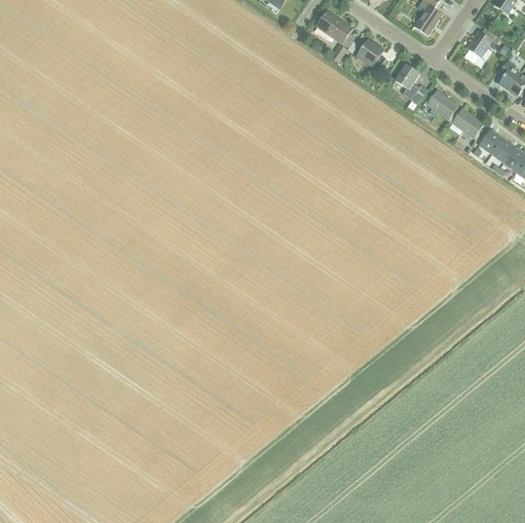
[(427,35),(442,13),(434,8),(438,0),(421,0),(417,7),(422,11),(413,26),(427,35)]
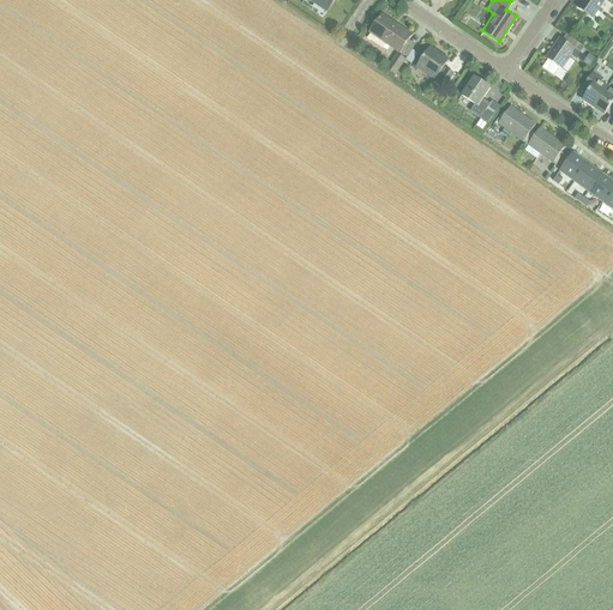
[(610,1),(610,0),(581,0),(577,5),(593,16),(604,0),(608,0),(610,1)]
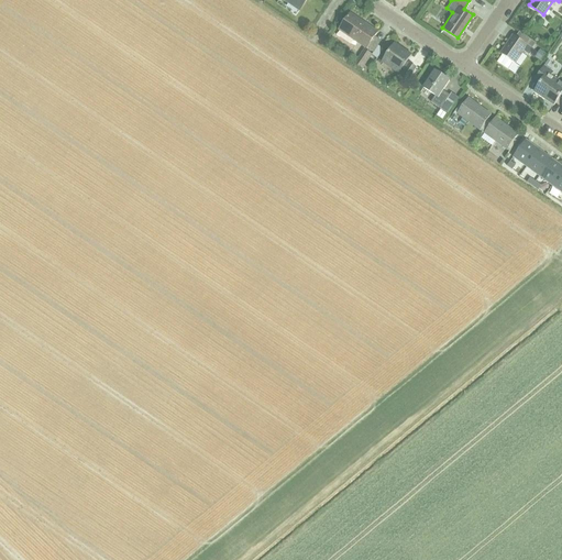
[(365,45),(376,30),(350,11),(339,26),(365,45)]
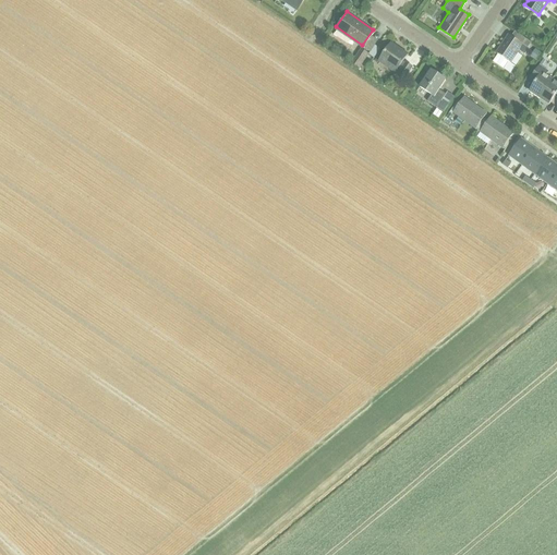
[(523,51),(528,46),(508,33),(495,50),(497,52),(493,59),(503,65),(507,59),(509,60),(518,48),(523,51)]
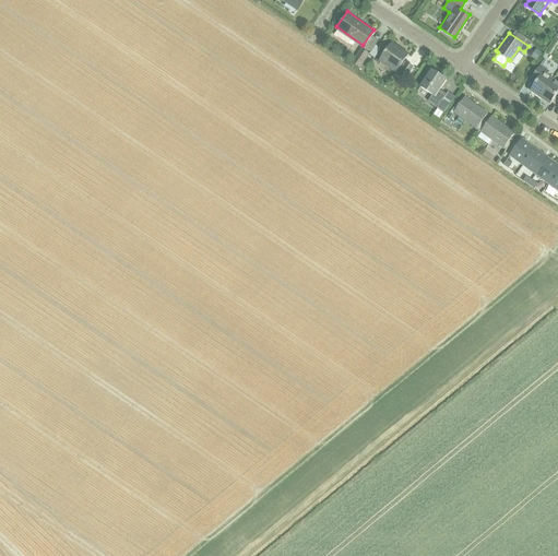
[(403,78),(413,63),(406,59),(405,60),(403,58),(407,51),(391,40),(379,58),(394,69),(399,64),(401,67),(396,73),(403,78)]
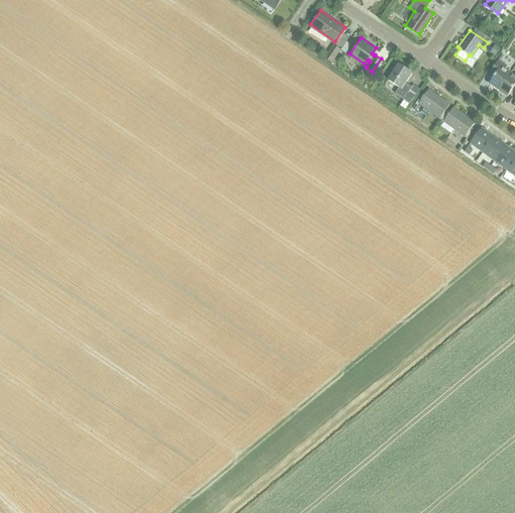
[(332,59),(340,47),(333,42),(325,55),(332,59)]
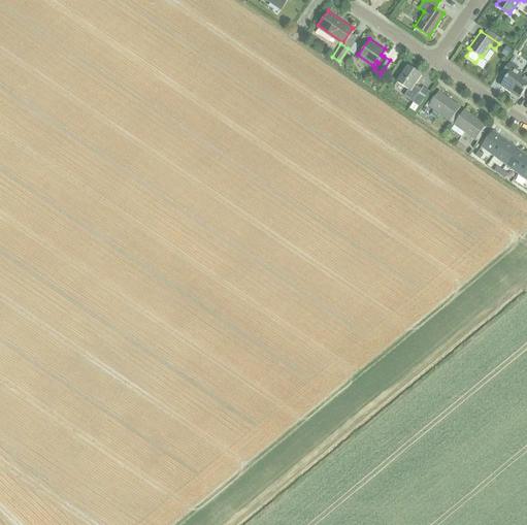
[(504,44),(500,52),(505,56),(511,48),(504,44)]
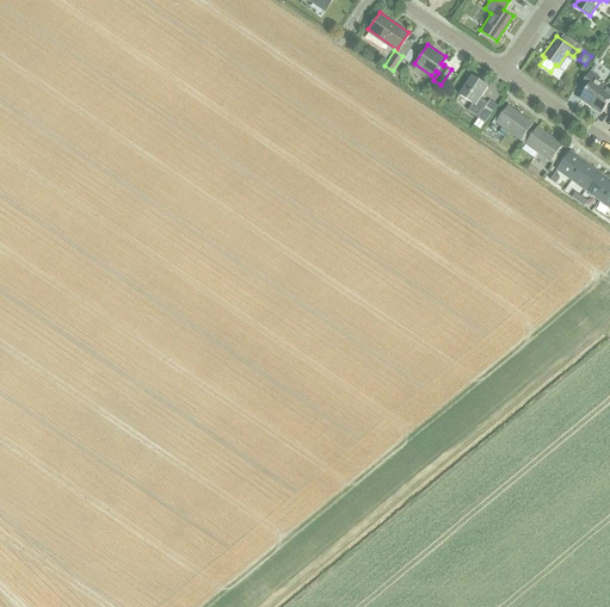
[(590,104),(603,84),(597,80),(599,75),(590,68),(581,81),(587,85),(579,97),(590,104)]
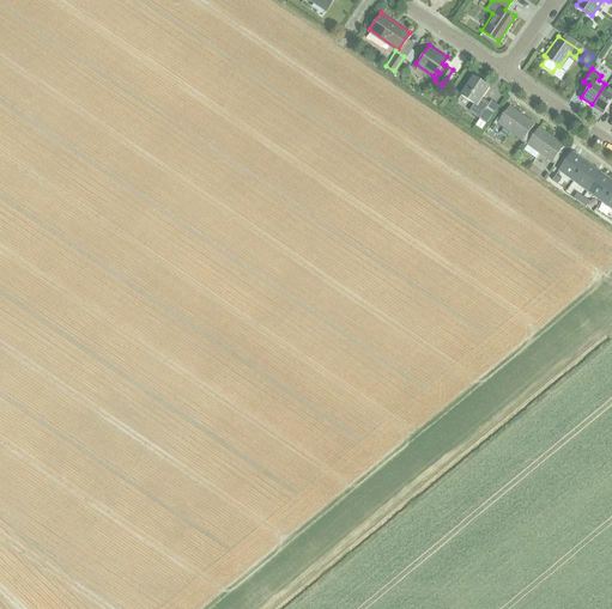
[(473,74),(460,92),(473,102),(468,108),(486,120),(491,113),(484,108),(489,101),(482,95),(489,85),(473,74)]
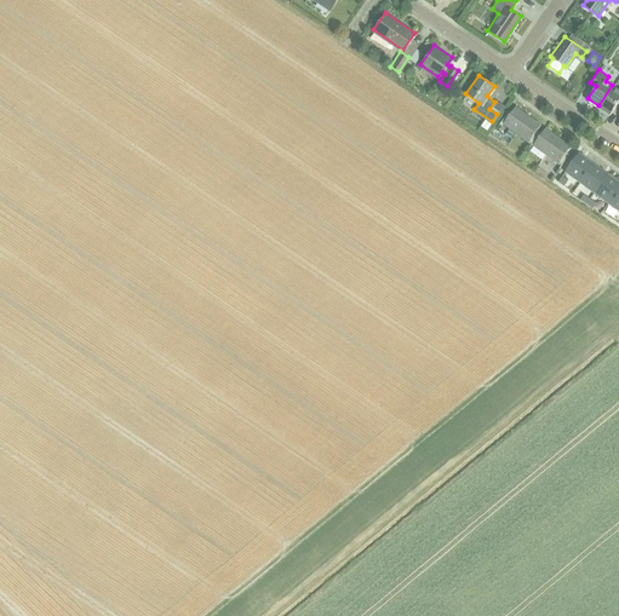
[(612,85),(599,105),(609,113),(618,101),(618,88),(618,90),(612,85)]
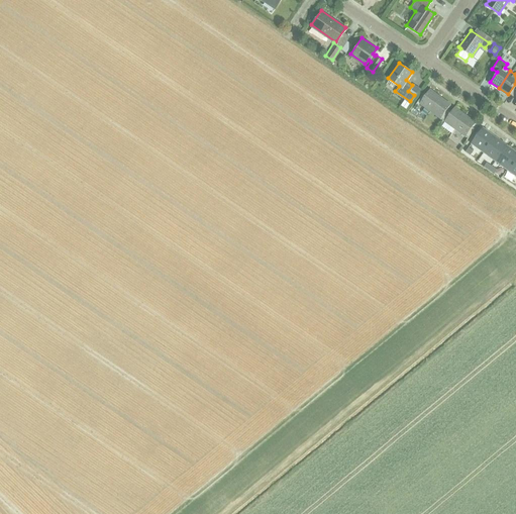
[(430,109),(440,95),(430,88),(426,92),(424,91),(417,100),(430,109)]
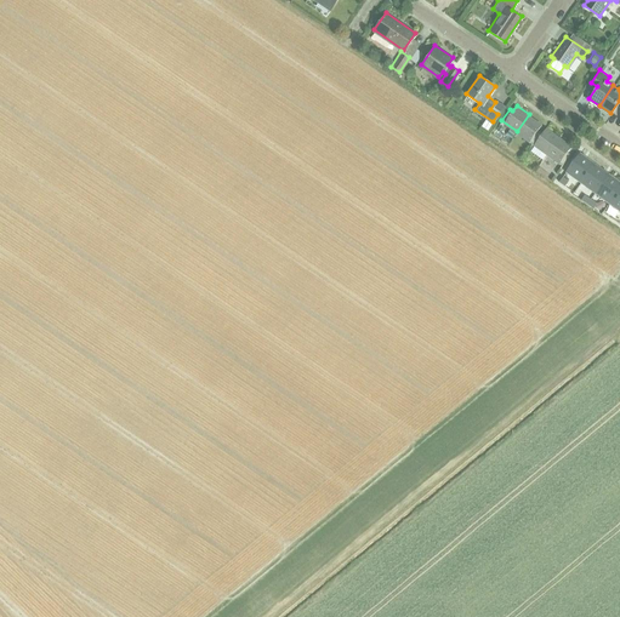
[(529,114),(517,131),(532,142),(539,130),(538,129),(541,124),(529,114)]
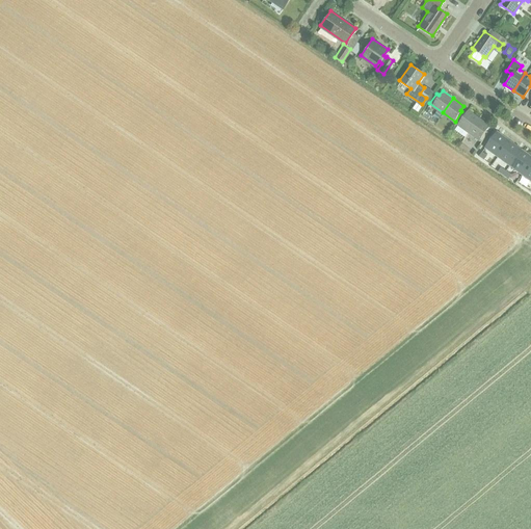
[(465,113),(461,111),(455,122),(468,131),(478,116),(468,109),(465,113)]
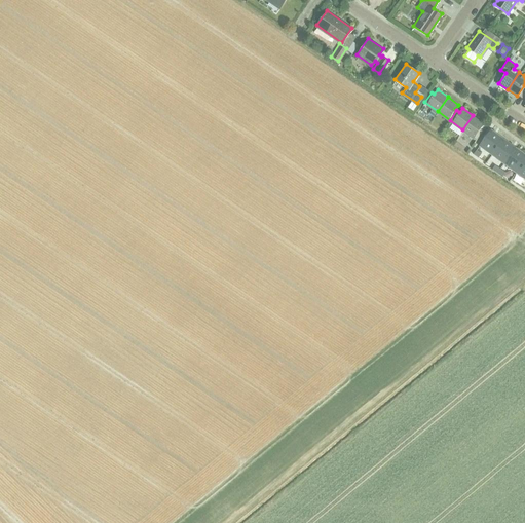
[(473,115),(462,129),(475,139),(482,128),(480,127),(483,122),(473,115)]
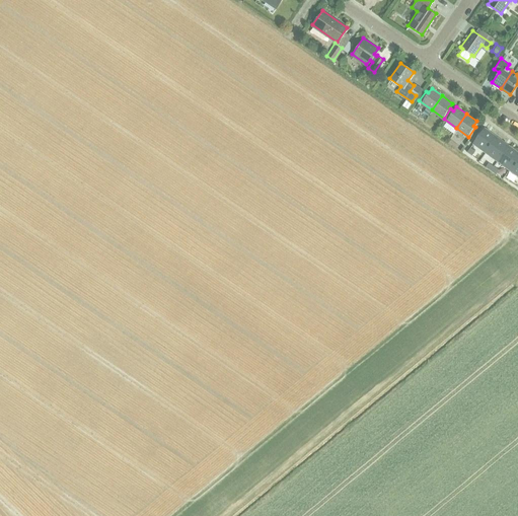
[(444,133),(449,129),(443,123),(439,128),(444,133)]
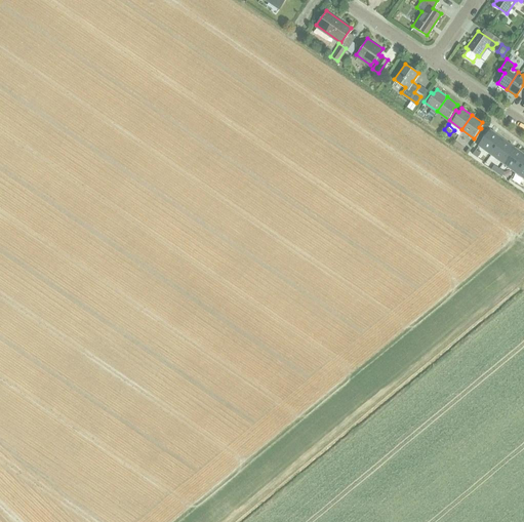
[(489,128),(478,145),(490,153),(501,137),(489,128)]
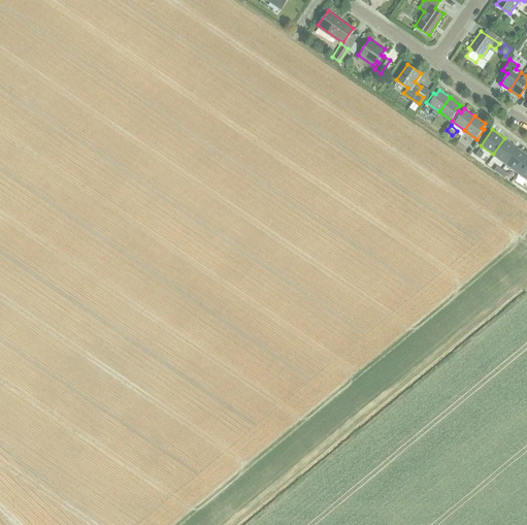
[(504,138),(493,154),(504,163),(507,160),(517,146),(504,138)]
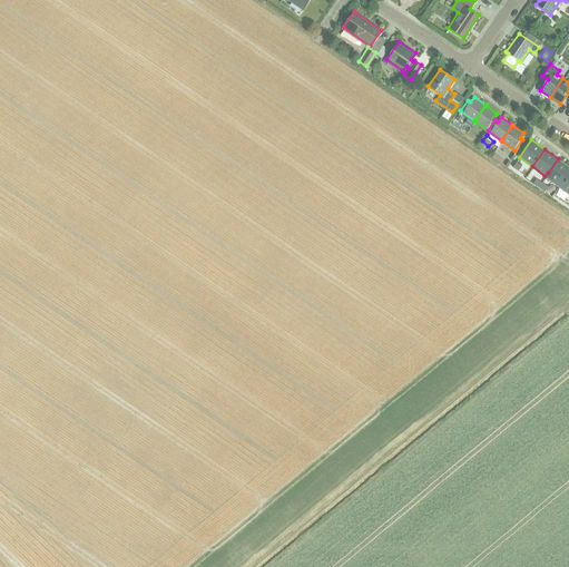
[(548,173),(545,176),(558,186),(568,170),(568,166),(558,158),(548,173)]
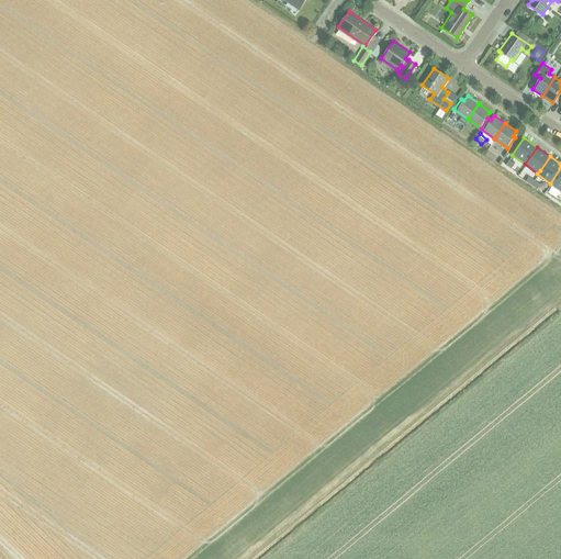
[(560,168),(550,183),(560,190),(560,168)]
